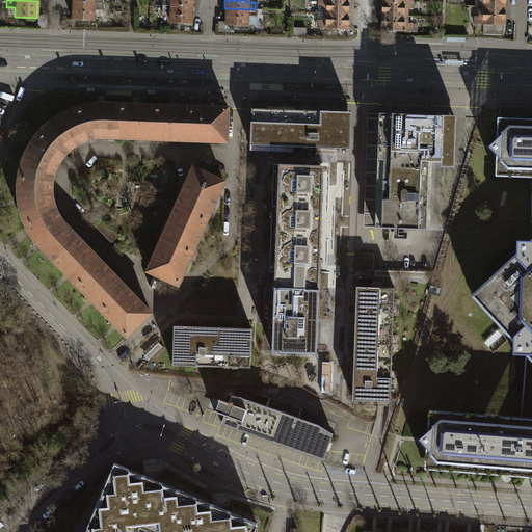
[(346,15),(347,0),(342,0),(316,0),(316,14),(346,15)]
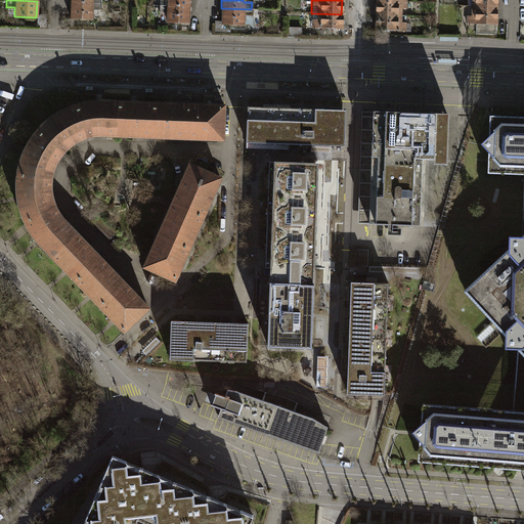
[(397,2),(375,1),(375,14),(396,15),(396,8),(404,8),(405,2),(397,2)]
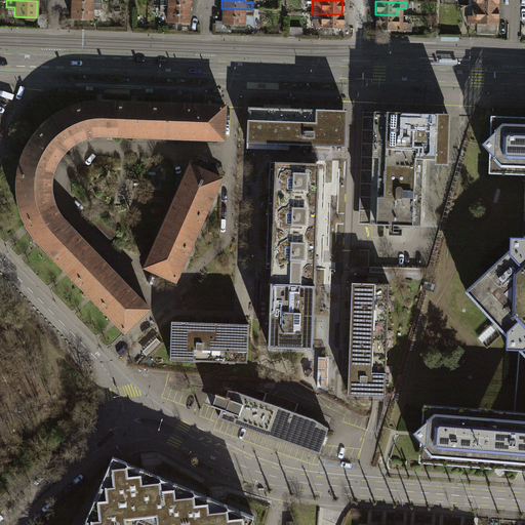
[(91,3),(70,3),(70,18),(91,19),(91,10),(99,10),(99,4),(91,3)]
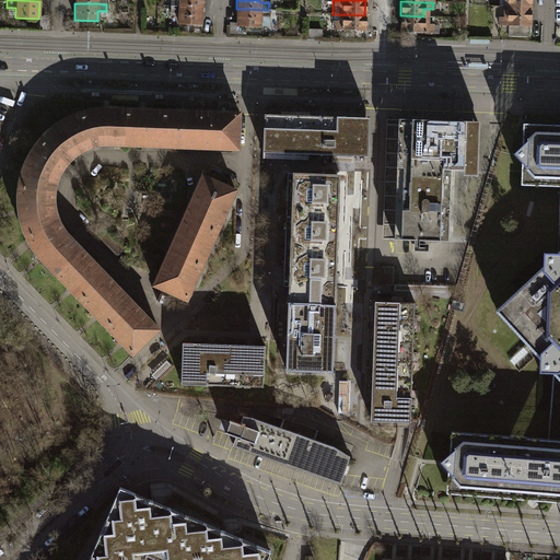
[(529,26),(531,7),(506,6),(506,18),(498,18),(498,25),(506,25),(506,36),(528,37),(528,26),(529,26)]
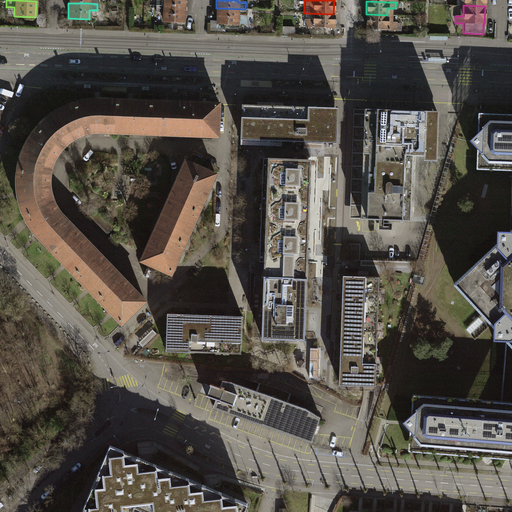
[(183,22),(184,7),(155,6),(154,12),(162,12),(162,22),(183,22)]
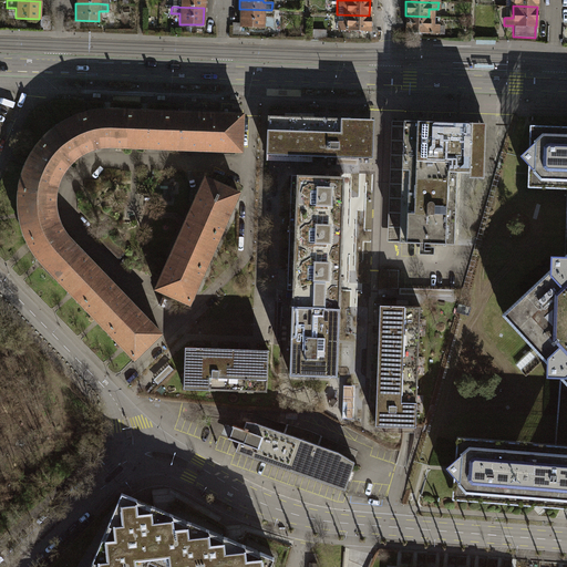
[(271,17),(271,10),(239,9),(239,27),(263,27),(263,17),(271,17)]
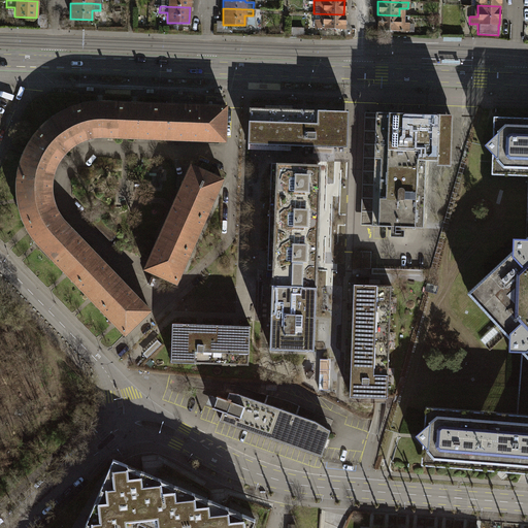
[(343,29),(343,14),(314,13),(314,28),(343,29)]
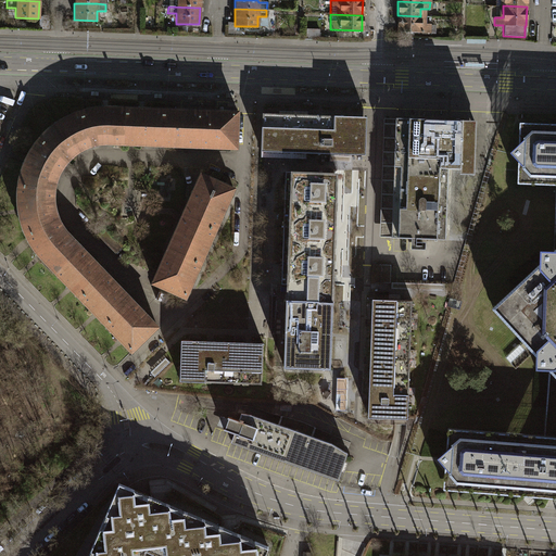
[(420,16),(397,15),(396,32),(429,33),(429,24),(424,24),(425,16),(420,16)]
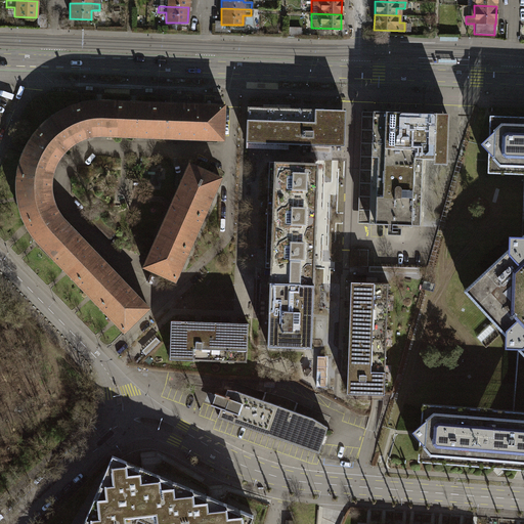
[(103,136),(117,136),(119,102),(103,102),(96,102),(89,102),(83,104),(78,105),(75,105),(85,138),(94,136),(103,136)]
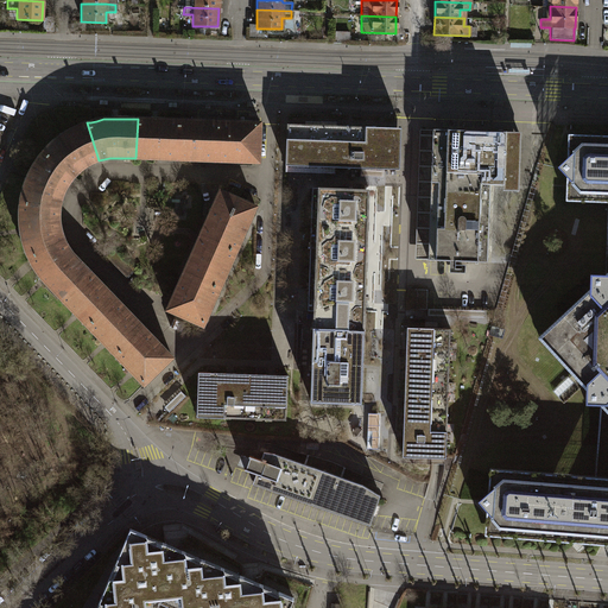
[(138,119),(135,158),(176,159),(178,121),(138,119)]
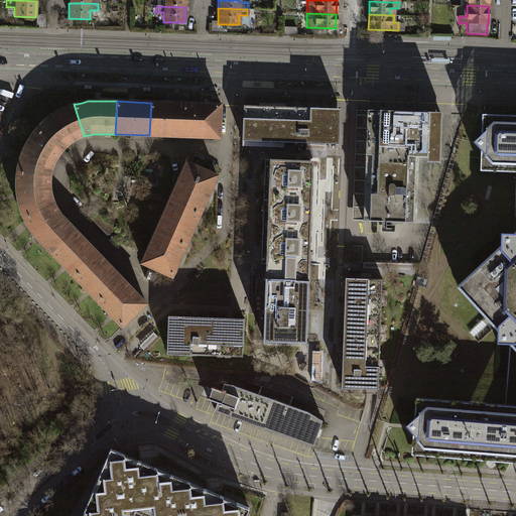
[(151,103),(149,135),(183,137),(185,104),(151,103)]
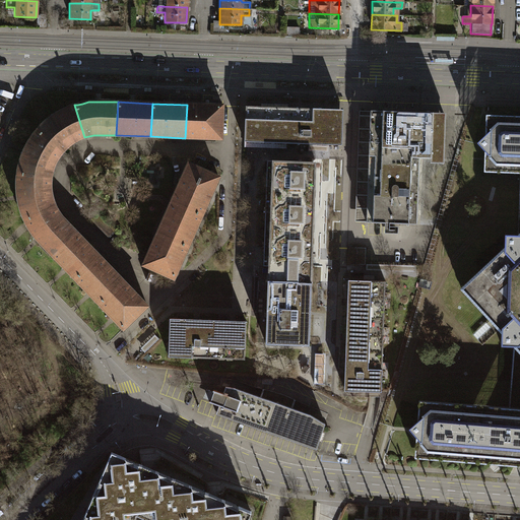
[(84,137),(74,105),(68,108),(63,110),(58,113),(52,116),(50,117),(45,121),(40,126),(36,131),(61,152),(65,147),(70,144),(77,140),(84,137)]
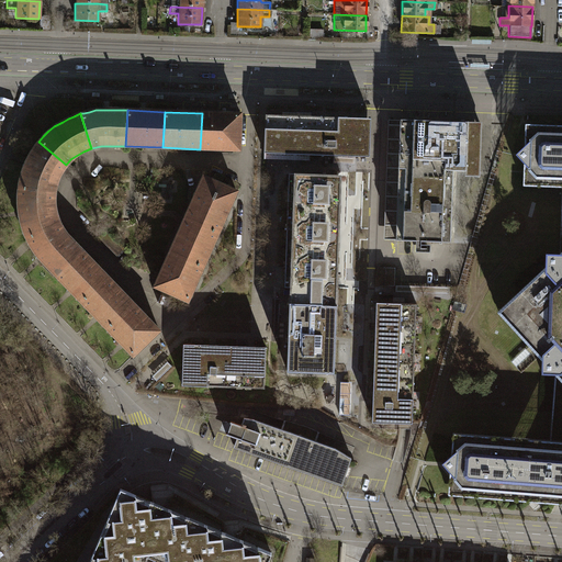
[(202,113),(200,149),(237,150),(239,114),(202,113)]
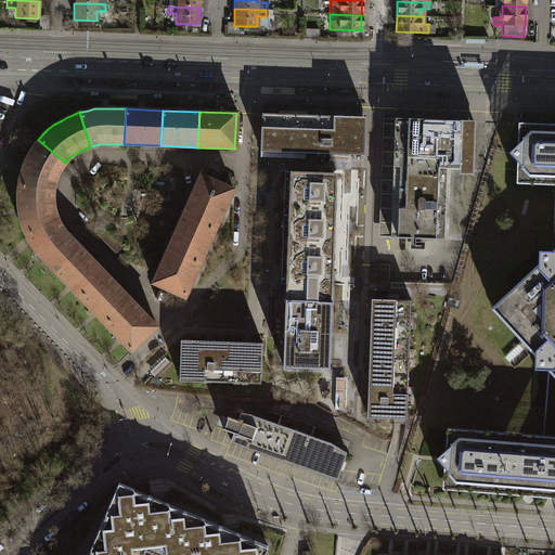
[(259,152),(363,156),(364,118),(260,114),(259,152)]
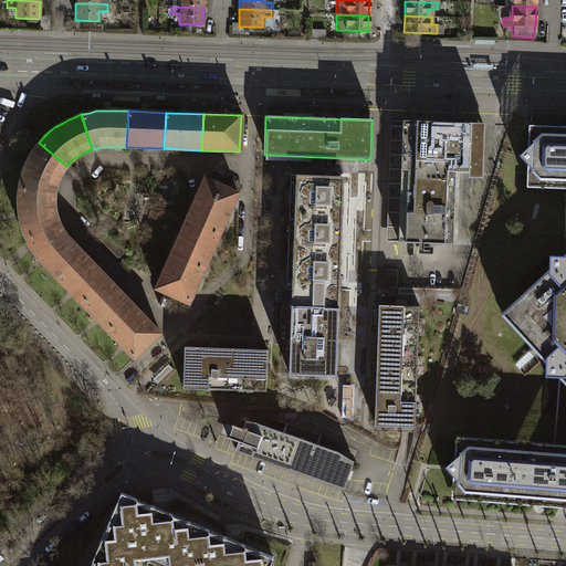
[(397,242),(401,121),(389,121),(385,242),(397,242)]
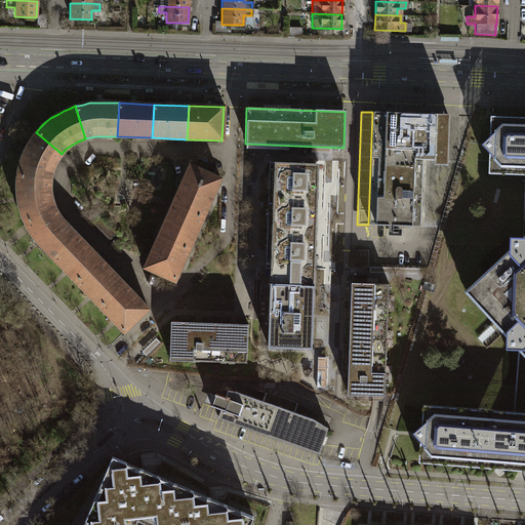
[(372,112),(368,225),(419,227),(421,160),(433,160),(432,165),(446,165),(448,115),(372,112)]
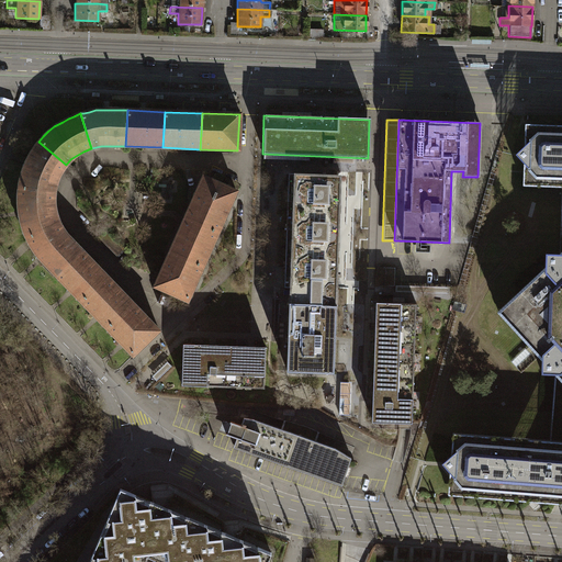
[(553,374),(548,440),(451,433),(449,454),(440,462),(441,464),(448,472),(446,494),(561,503),(561,126),(524,125),(523,147),(514,155),(521,165),(521,187),(560,188),(558,255),(543,254),(543,267),(495,312),(540,360),(539,373),(553,374)]
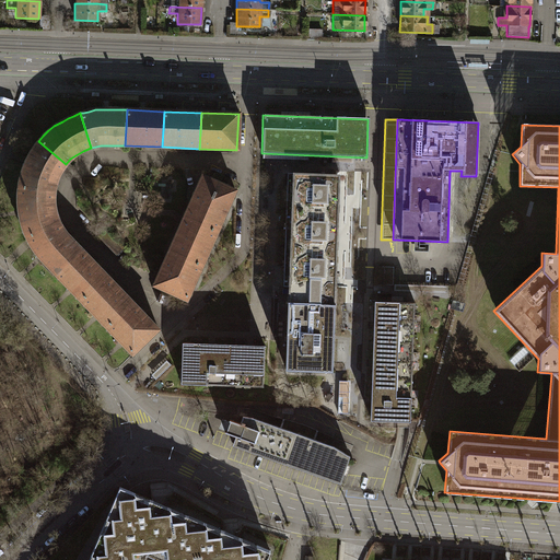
[(66,164),(38,141),(33,147),(28,154),(27,158),(24,162),(23,165),(21,171),(19,178),(18,186),(53,191),(56,182),(57,177),(59,172),(66,164)]
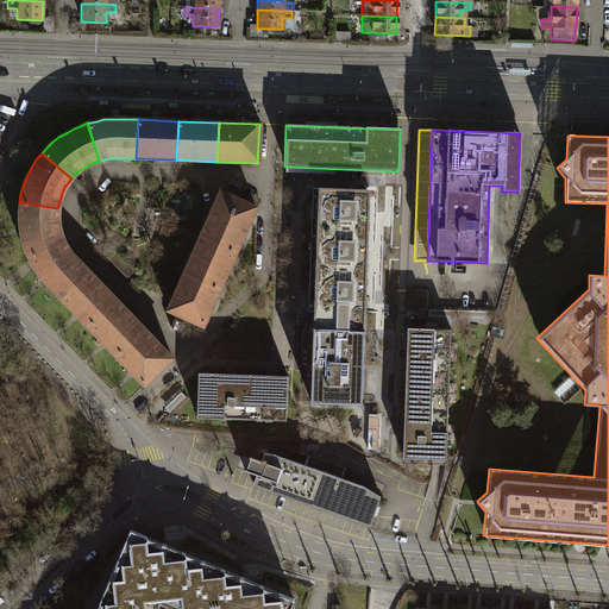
[(370,190),(314,189),(309,312),(315,312),(312,402),(363,405),(370,190)]
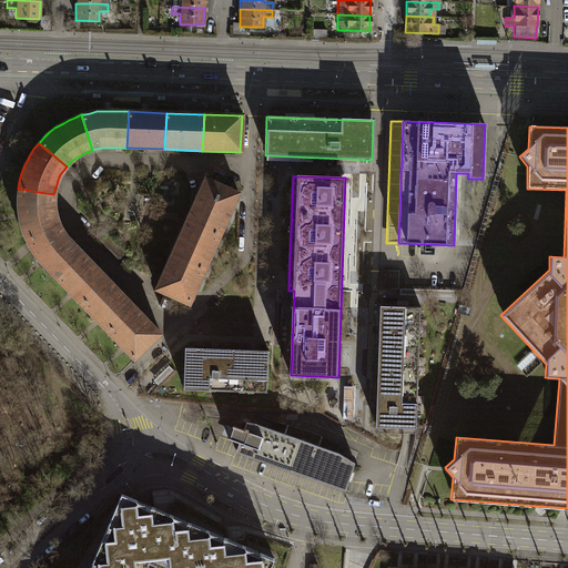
[(185,221),(219,235),(237,194),(204,179),(185,221)]
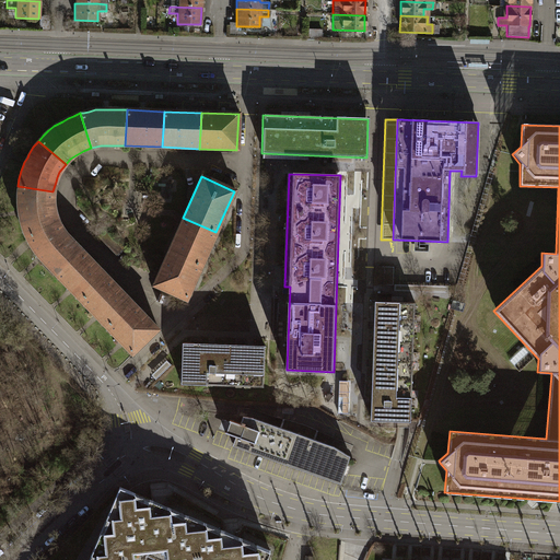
[(53,191),(18,186),(16,195),(16,206),(18,216),(20,223),(22,230),(24,237),(57,221),(54,212),(53,202),(53,191)]
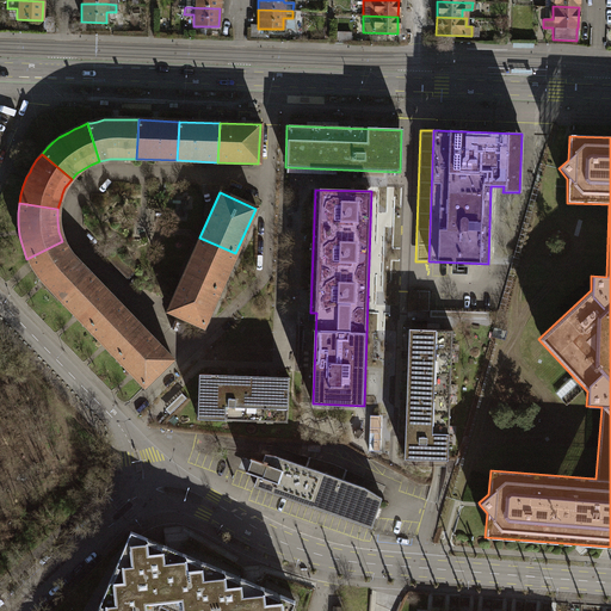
[(183,275),(218,290),(235,253),(199,238),(183,275)]
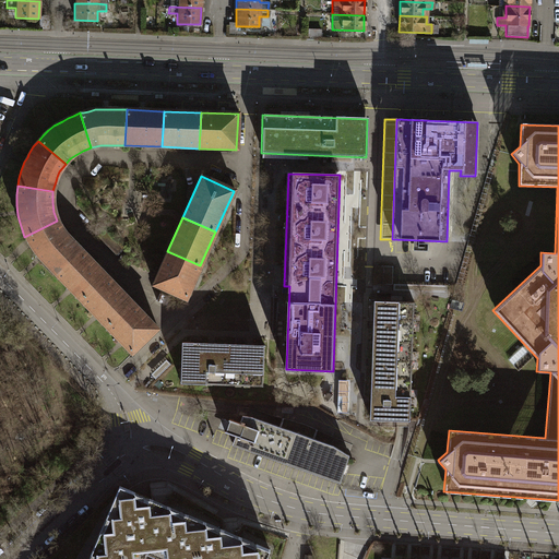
[(57,221),(24,237),(28,244),(32,250),(36,256),(42,262),(54,273),(79,249),(69,238),(64,235),(59,226),(57,221)]
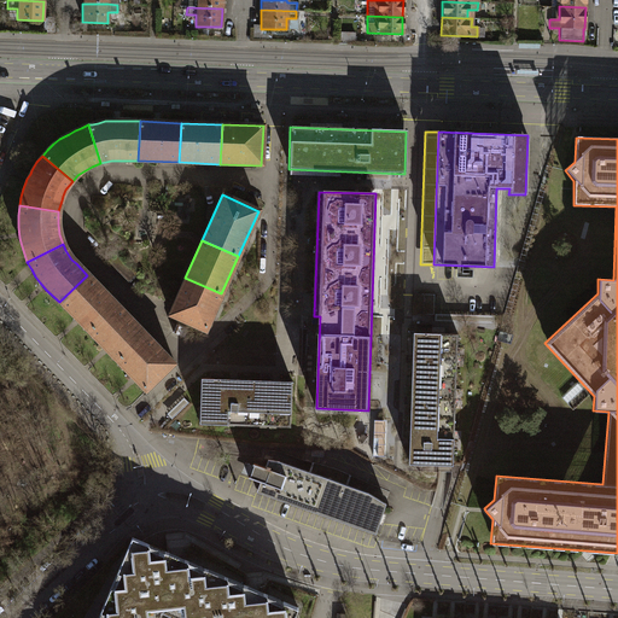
[(116,304),(87,275),(59,302),(87,332),(116,304)]
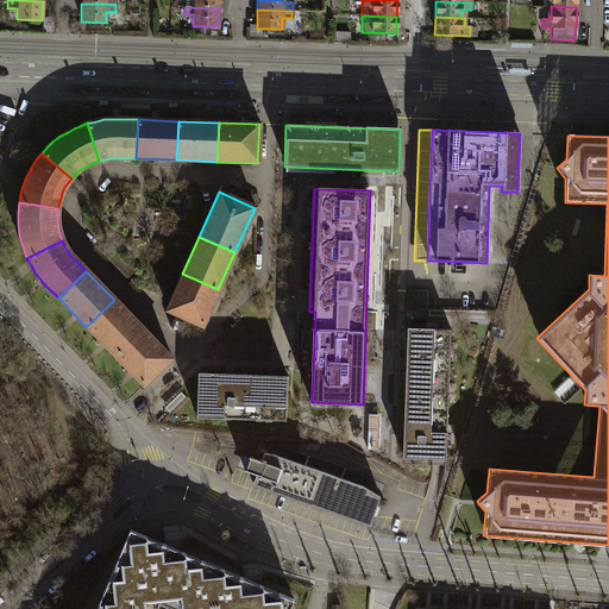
[(218,289),(182,274),(165,311),(201,326),(218,289)]
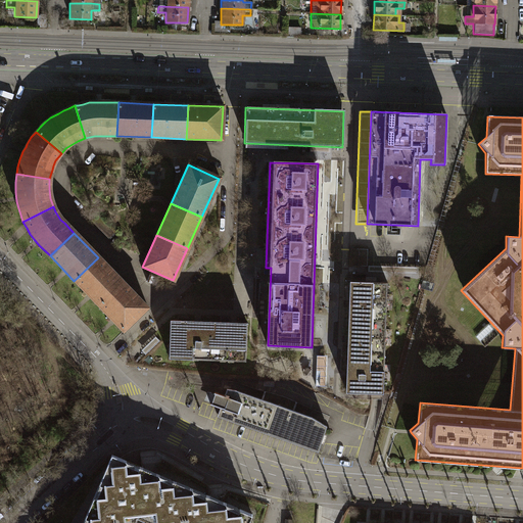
[(98,257),(74,281),(98,305),(122,283),(98,257)]
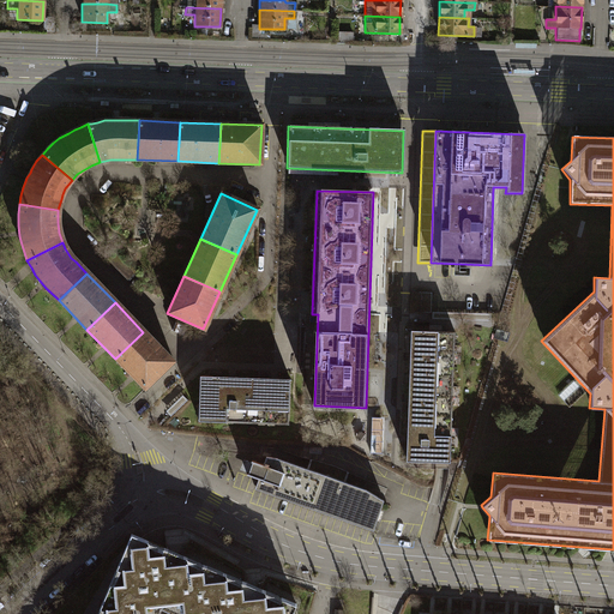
[(451,375),(453,332),(409,331),(408,374),(451,375)]
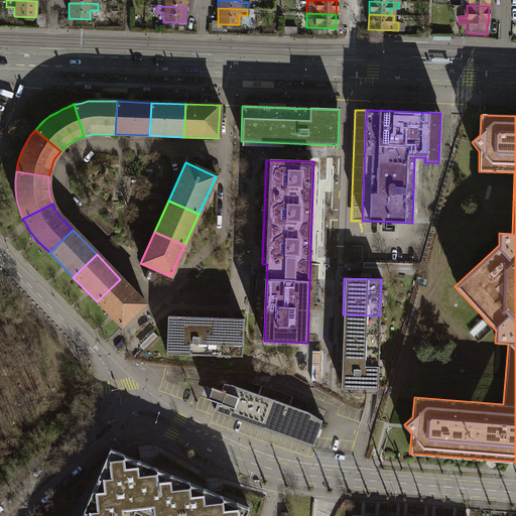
[(144,303),(120,279),(97,301),(121,327),(144,303)]
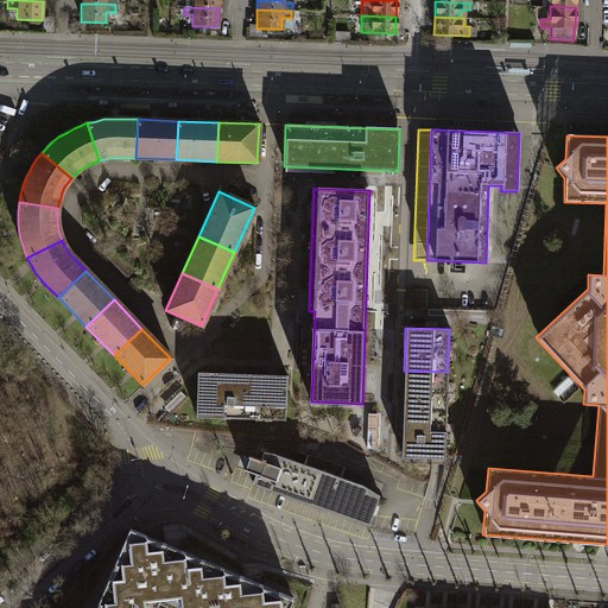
[(445,415),(447,372),(404,371),(401,413),(445,415)]
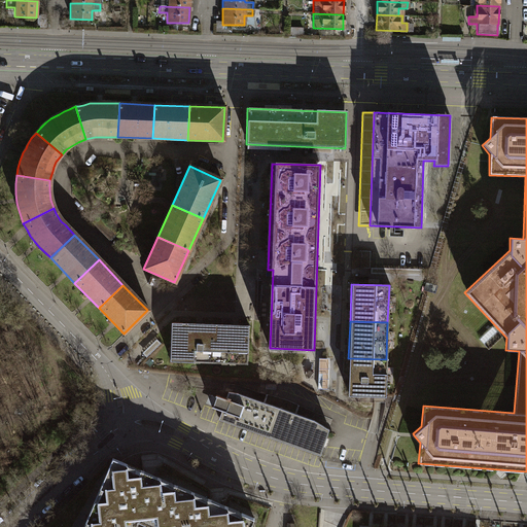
[(209,324),(170,323),(169,361),(207,362),(209,324)]
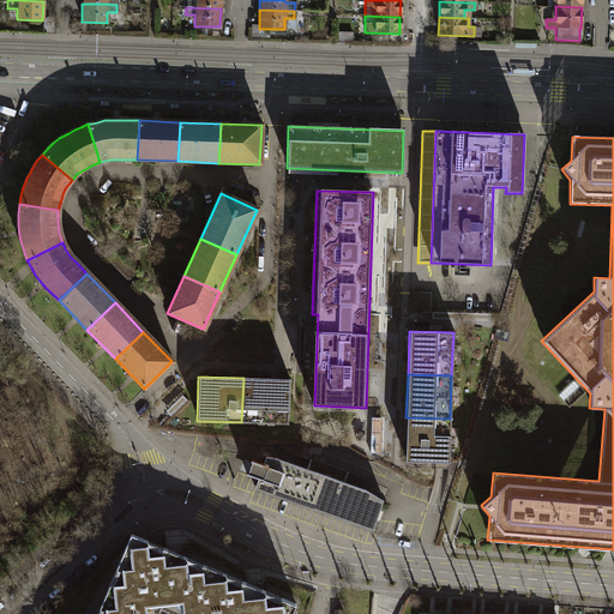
[(288,379),(244,378),(241,422),(287,425),(288,379)]
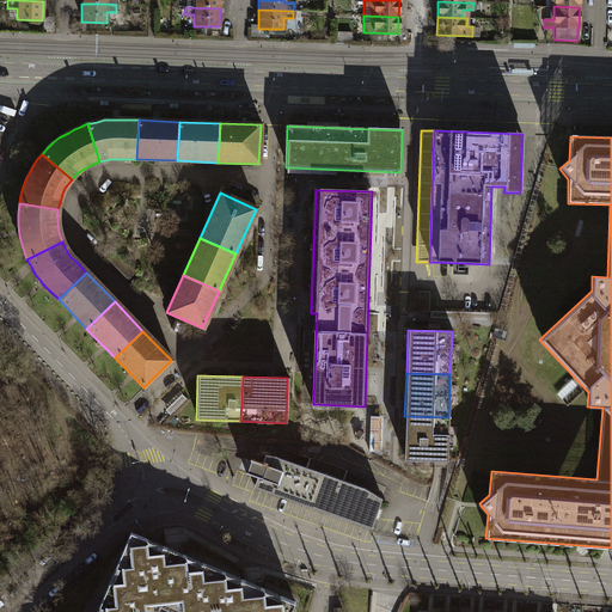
[(446,461),(448,417),(404,416),(403,459),(446,461)]
